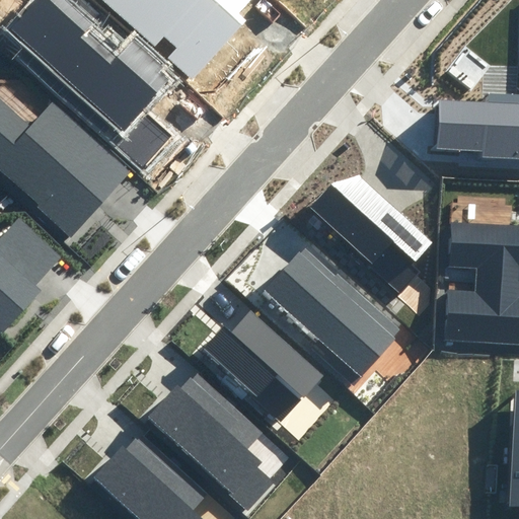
[(67,0),(39,0),(13,26),(122,130),(170,80),(158,71),(162,66),(135,42),(112,64),(80,38),(94,24),(67,0)]
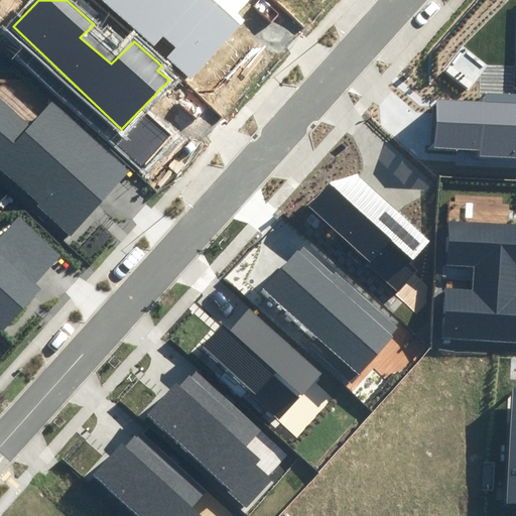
[(105,0),(155,46),(163,38),(175,48),(167,57),(192,80),(246,19),(239,12),(251,0),(105,0)]
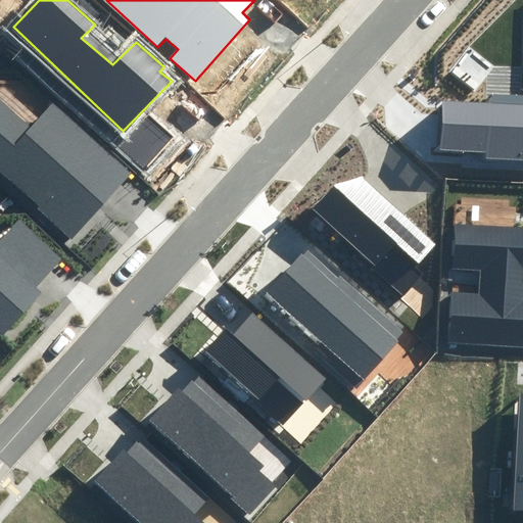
[(0,95),(0,174),(70,240),(136,174),(59,101),(33,125),(0,95)]
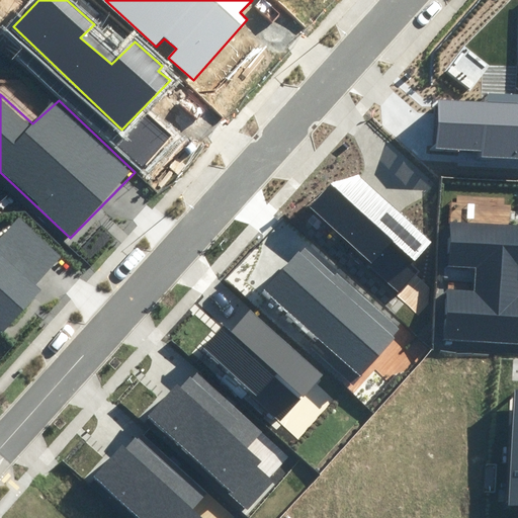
[(517,94),(488,94),(488,103),(436,102),(435,132),(435,150),(482,151),(482,158),(517,159),(517,94)]
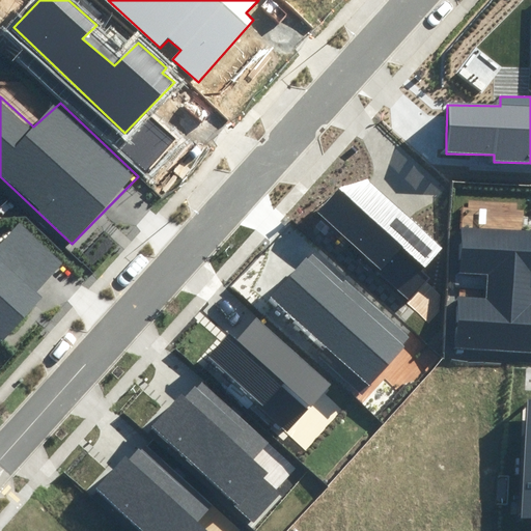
[(365,178),(323,219),(399,291),(444,249),(365,178)]
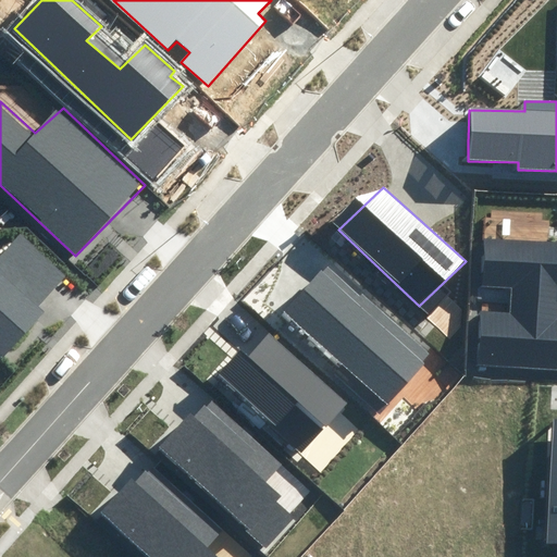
[(66,277),(22,233),(0,257),(0,353),(4,355),(44,314),(38,307),(66,277)]
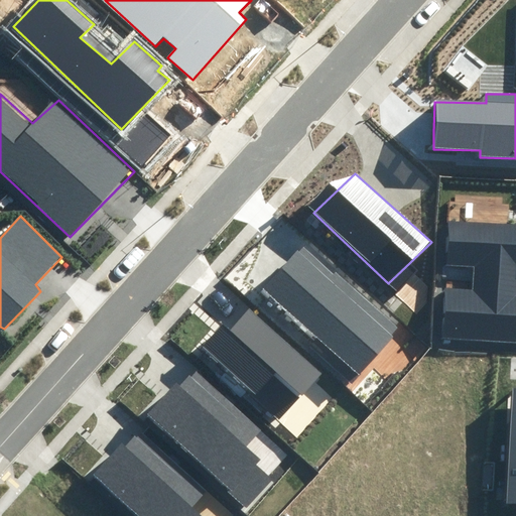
[(515,224),(447,221),(445,263),(476,265),(475,289),(444,288),(442,339),(515,342),(515,224)]
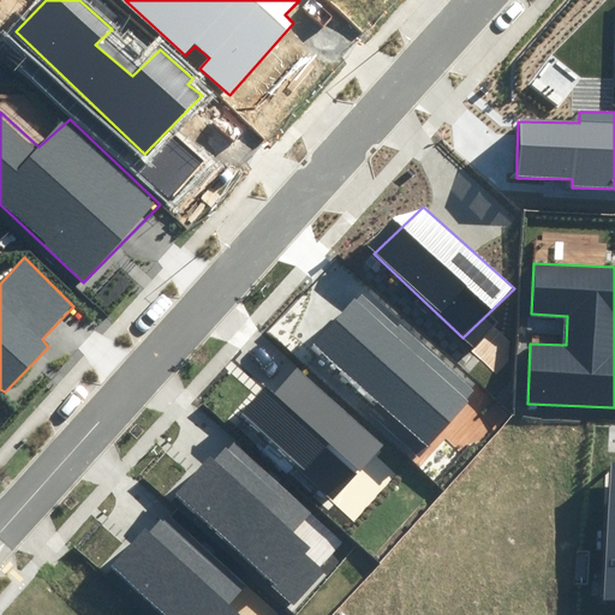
[(363,294),(311,345),(424,451),(472,394),(363,294)]
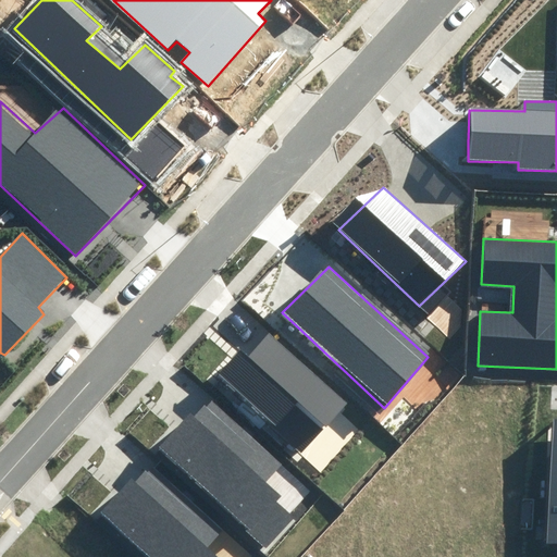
[(240,351),(217,380),(301,454),(347,403),(269,335),(249,359),(240,351)]
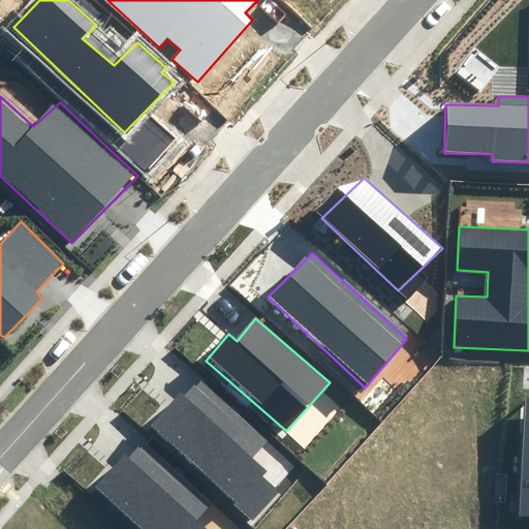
[(178,396),(150,425),(253,520),(281,485),(251,458),(267,441),(204,384),(186,402),(178,396)]
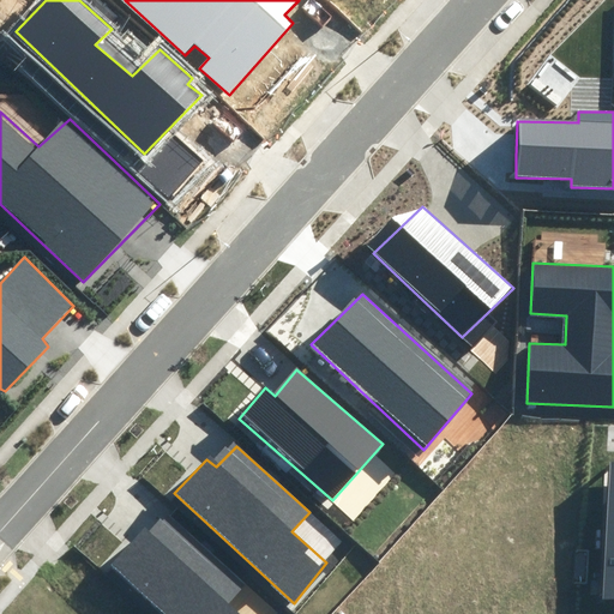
[(613,465),(612,467),(603,613),(613,613),(613,465)]
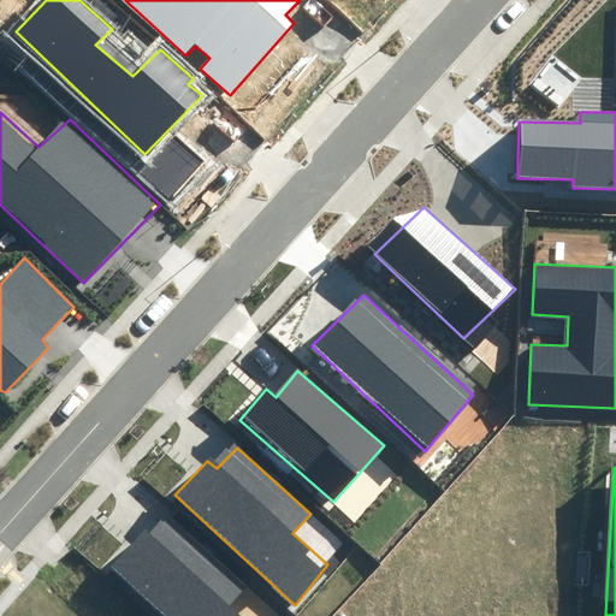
[(163,516),(111,567),(163,615),(234,615),(227,610),(247,591),(163,516)]
